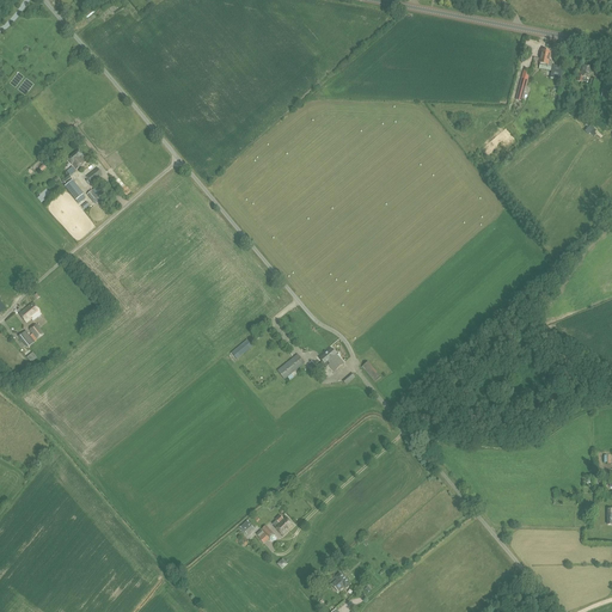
[(84,14),(87,19),(97,11),(92,6),(84,14)]
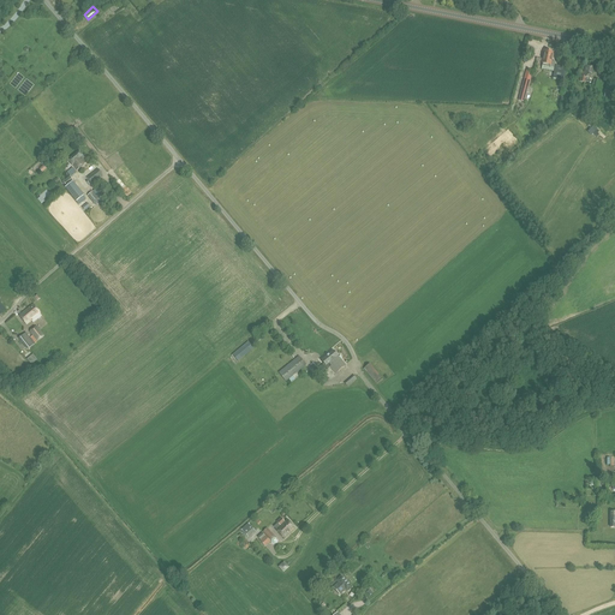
[(542,65),(554,67),(555,63),(551,61),(554,52),(544,51),(542,64),(543,64),(542,65)]
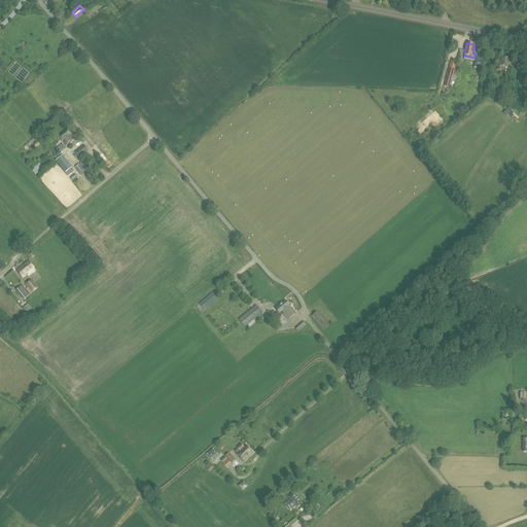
[(473,67),(482,69),(484,58),(476,57),(473,67)]
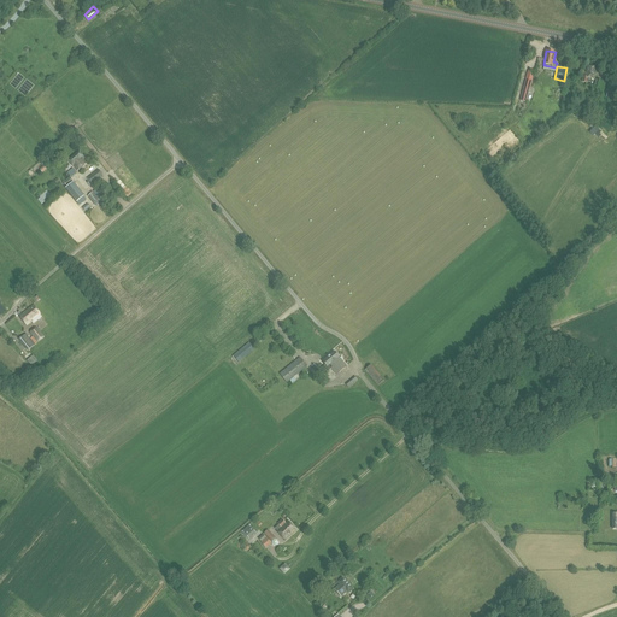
[(581,82),(588,83),(588,82),(591,82),(592,78),(595,80),(595,75),(594,75),(595,68),(587,66),(586,72),(585,72),(585,76),(582,76),(581,82)]
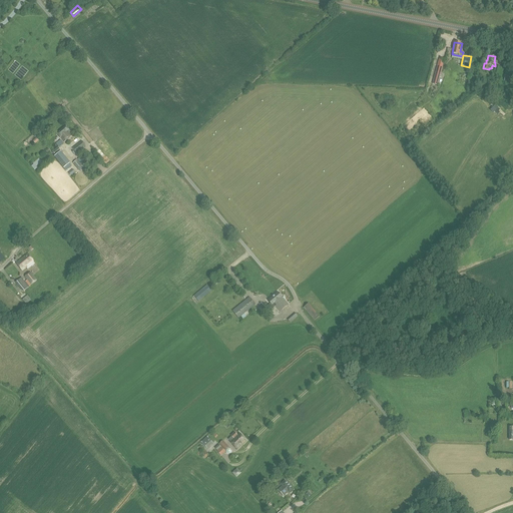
[(433,84),(438,85),(444,60),(439,58),(433,84)]
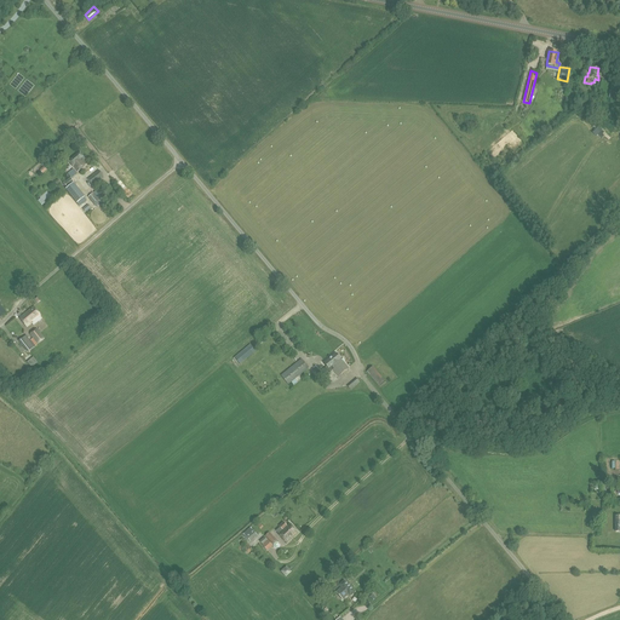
[(603,93),(606,95),(607,92),(609,82),(598,80),(597,87),(603,89),(602,91),(604,91),(603,93)]
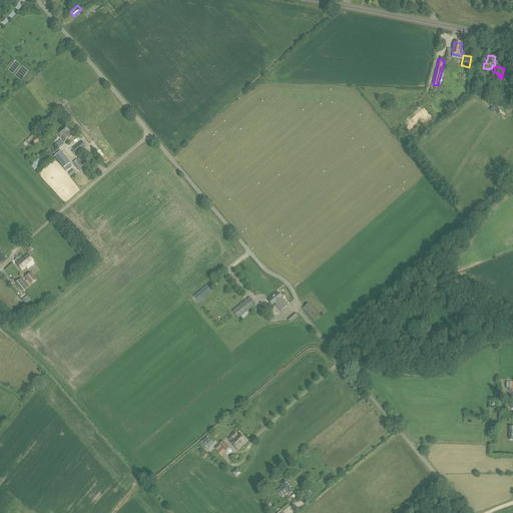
[(494,110),(498,114),(500,112),(499,111),(500,110),(498,108),(499,107),(495,104),(491,107),(493,109),(491,110),(493,112),(494,110)]
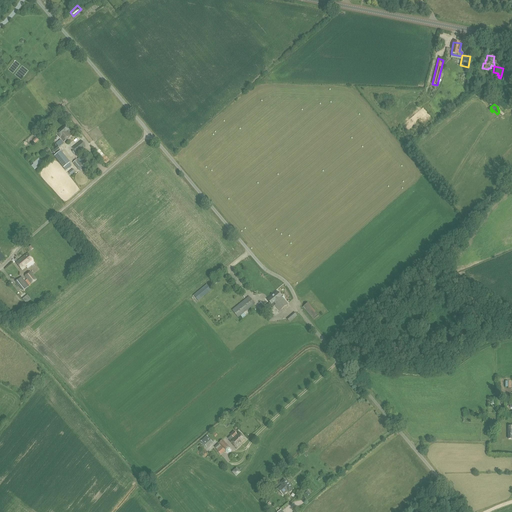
[(61,137),(64,142),(72,135),(68,130),(69,130),(66,126),(57,134),(60,138),(61,137)]
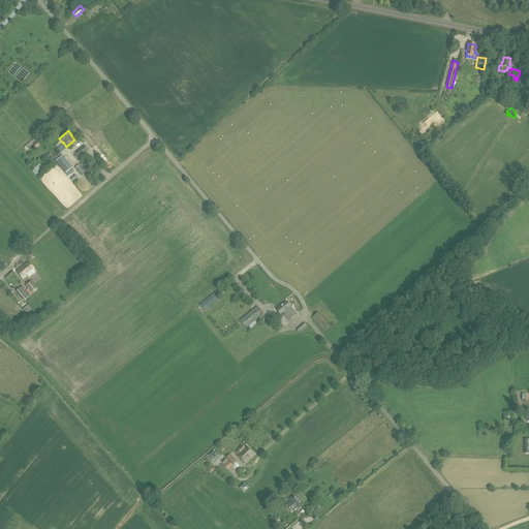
[(74,153),(79,158),(89,150),(85,145),(74,153)]
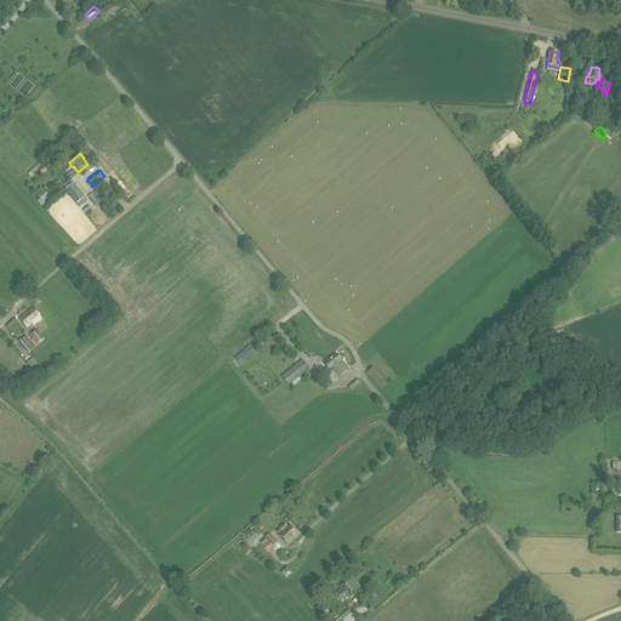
[(74,183),(66,189),(78,204),(85,198),(74,183)]
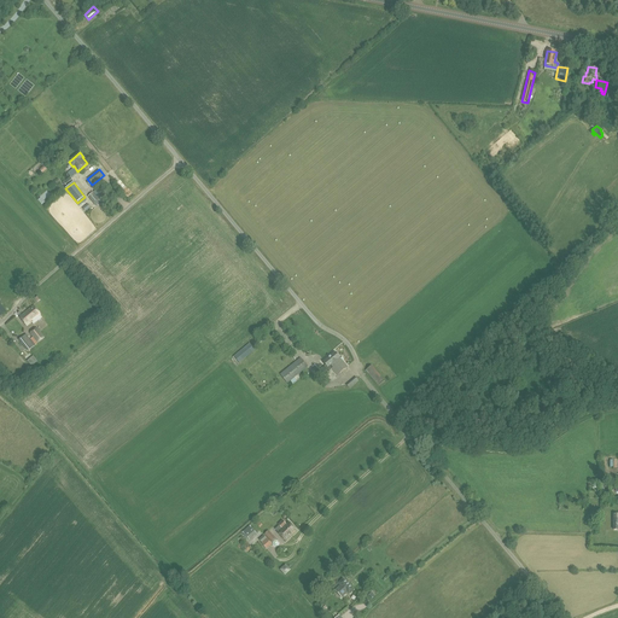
[(89,197),(94,203),(99,199),(94,193),(89,197)]
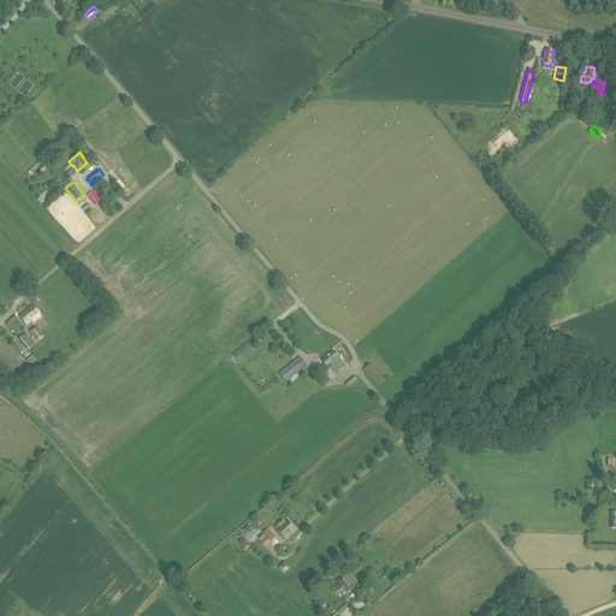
[(18,317),(27,326),(30,323),(41,314),(34,304),(23,313),(18,317)]
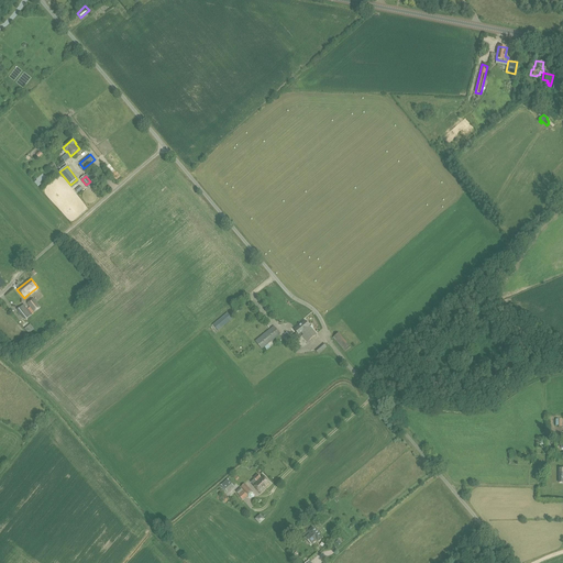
[(28,304),(31,307),(28,309),(32,315),(34,312),(41,308),(33,299),(28,304)]
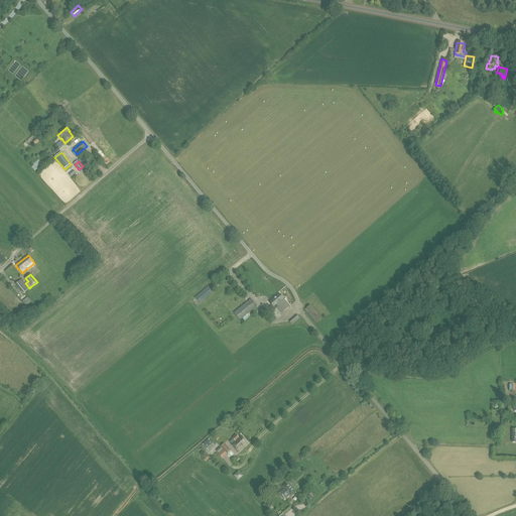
[(16,284),(23,293),(29,288),(22,279),(16,284)]
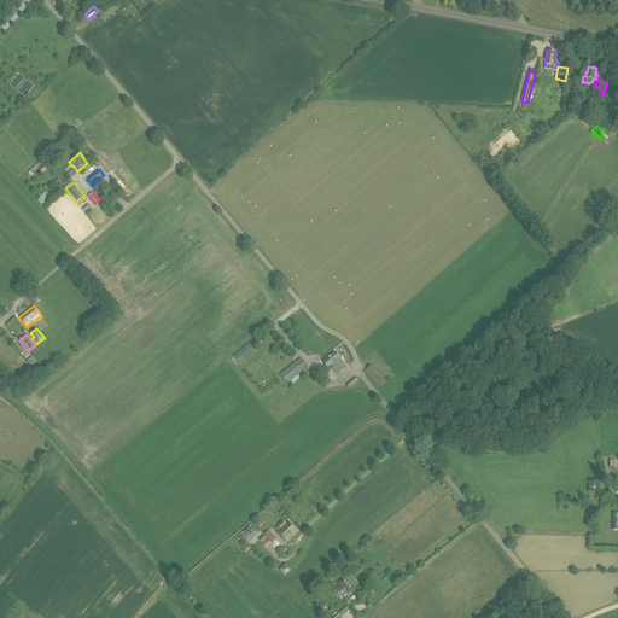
[(234,356),(239,363),(256,350),(250,343),(234,356)]
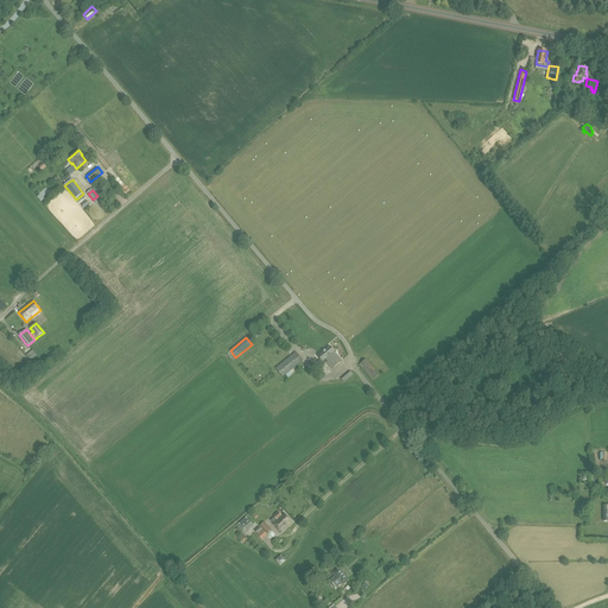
[(327,362),(331,369),(342,361),(330,347),(318,356),(321,360),(318,362),(322,367),(327,362)]
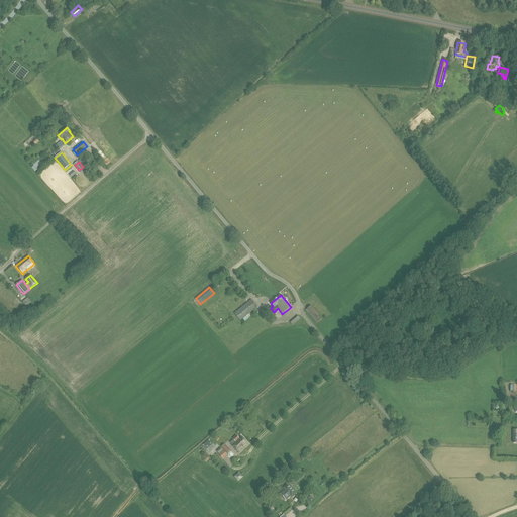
[(26,307),(31,303),(28,298),(22,302),(26,307)]
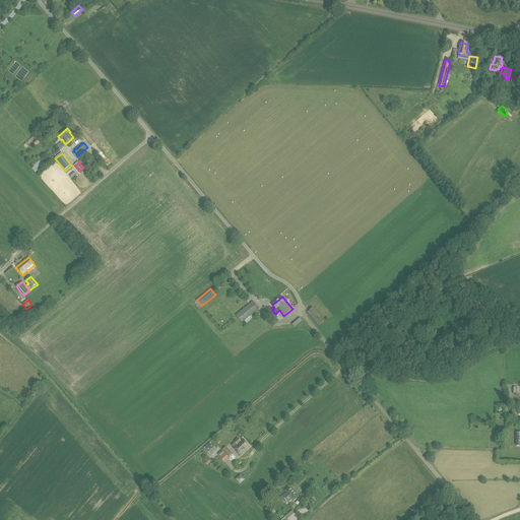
[(236,315),(242,323),(259,309),(253,301),(236,315)]
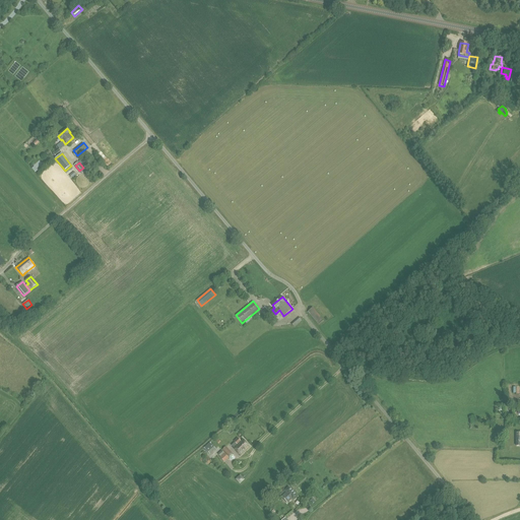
[(307,312),(318,324),(323,320),(313,307),(307,312)]
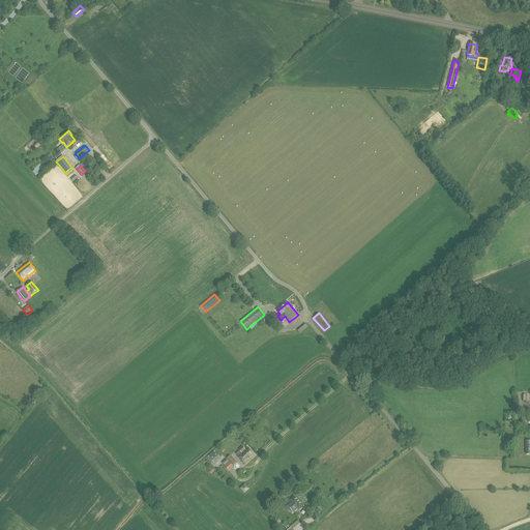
[(297,330),(300,333),(307,327),(304,323),(297,330)]
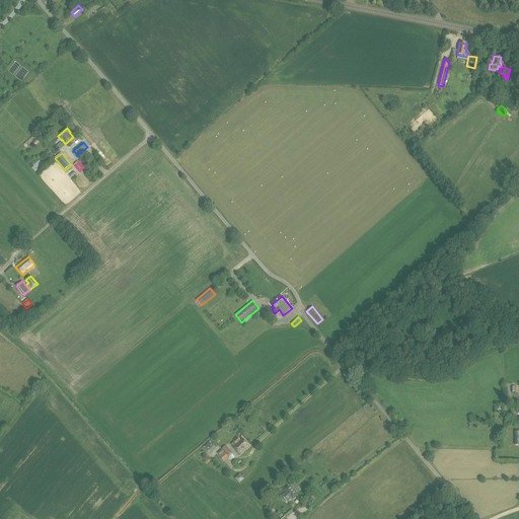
[(233,446),(240,455),(249,446),(242,438),(240,440),(237,437),(233,440),(234,442),(231,445),(233,446)]
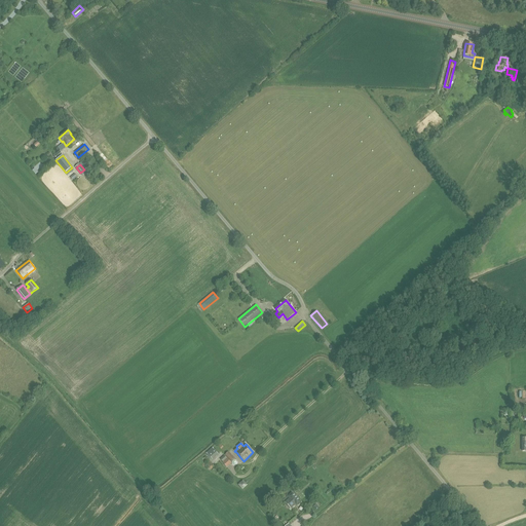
[(208,454),(213,459),(219,454),(213,448),(207,453),(208,454)]
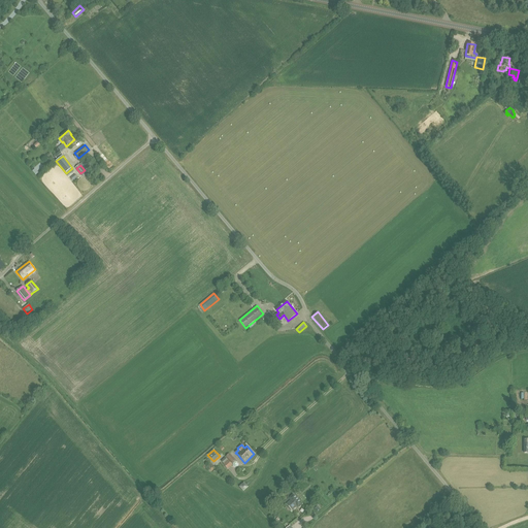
[(226,457),(232,463),(235,460),(230,453),(226,457)]
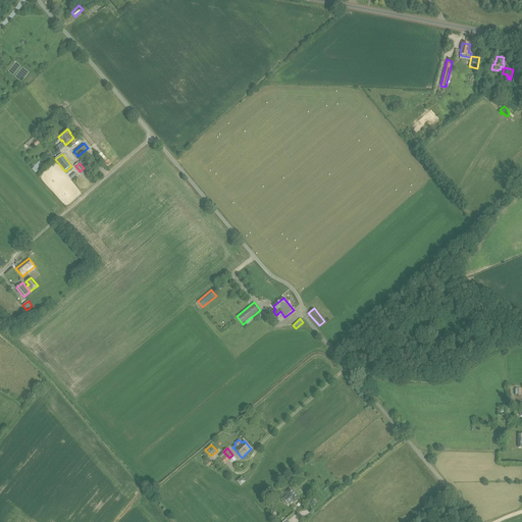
[(220,459),(225,464),(229,460),(222,452),(218,456),(221,459),(220,459)]
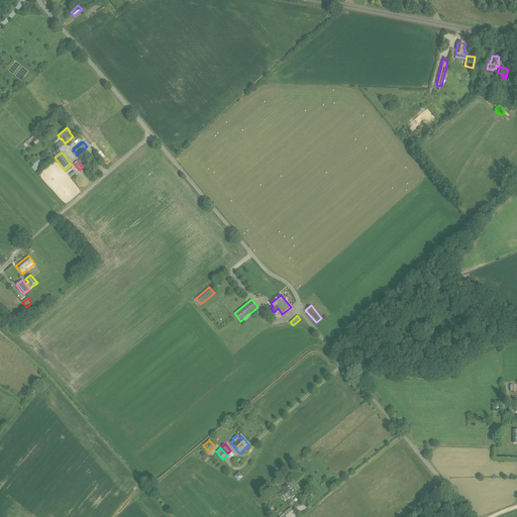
[(281,494),(286,500),(291,496),(292,497),(296,493),(287,485),(284,488),(285,490),(281,494)]
